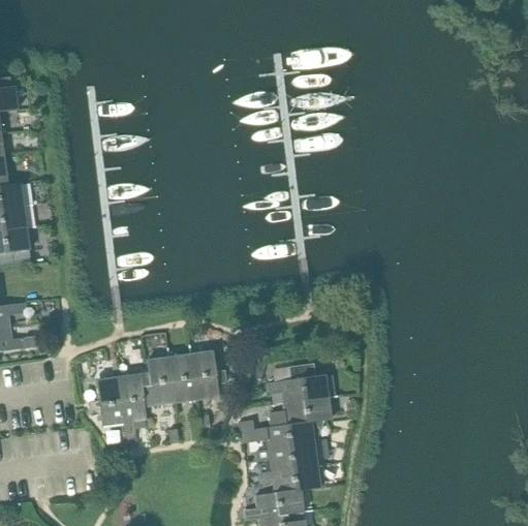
[(0,110),(18,107),(14,86),(11,86),(9,78),(0,78),(0,110)]
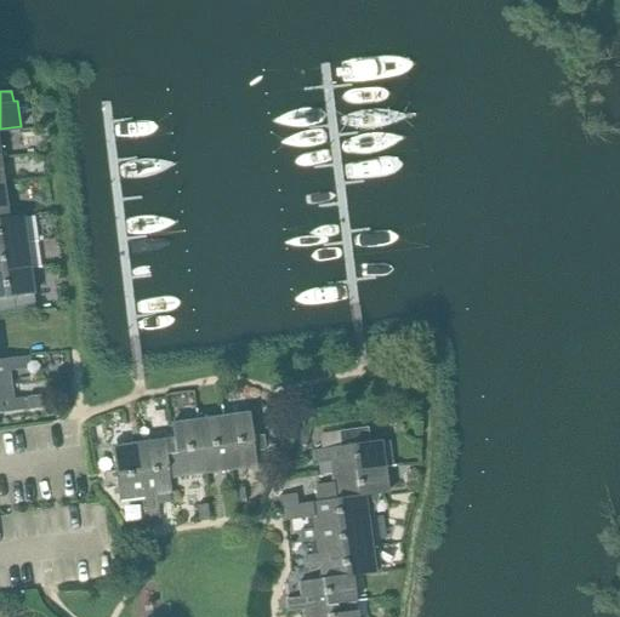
[(9,207),(0,207),(0,245),(28,241),(24,215),(10,217),(9,207)]
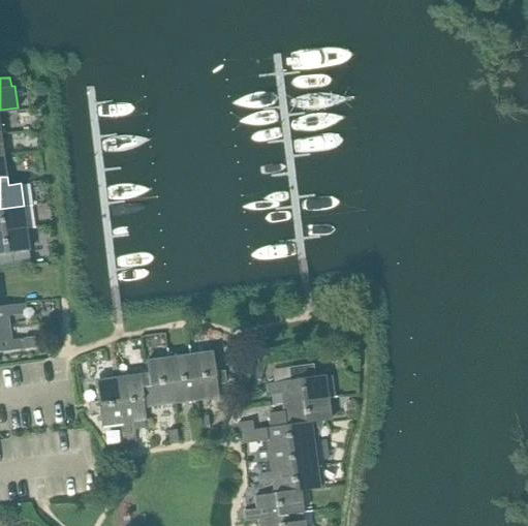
[(24,206),(0,209),(0,238),(28,234),(26,218),(24,206)]
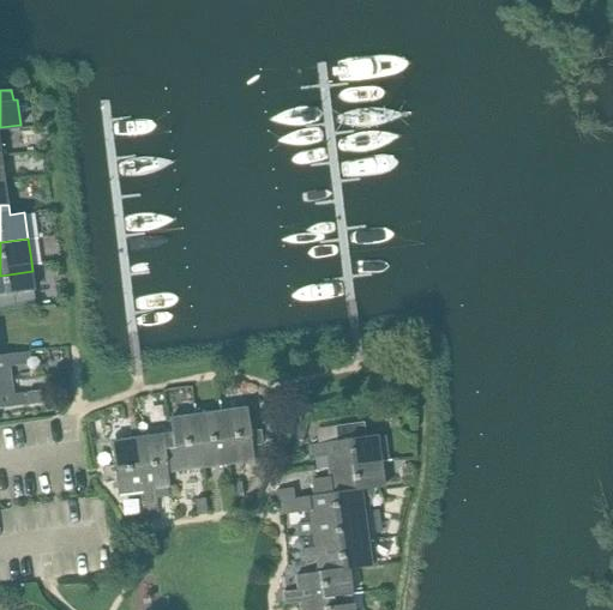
[(32,271),(0,276),(0,305),(12,303),(28,302),(25,291),(35,290),(32,271)]
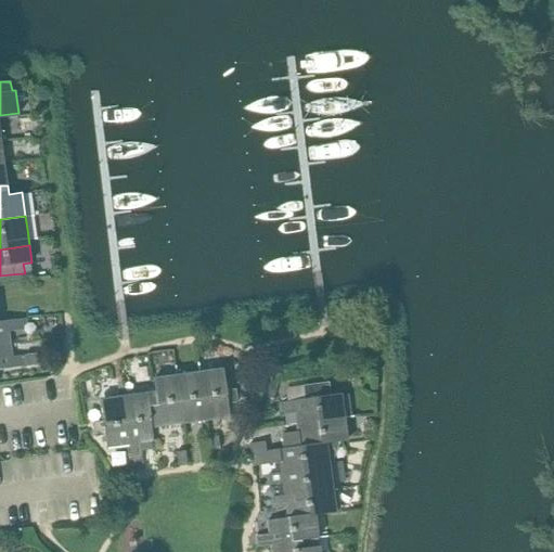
[(0,320),(0,344),(11,343),(10,330),(28,328),(27,317),(0,320)]
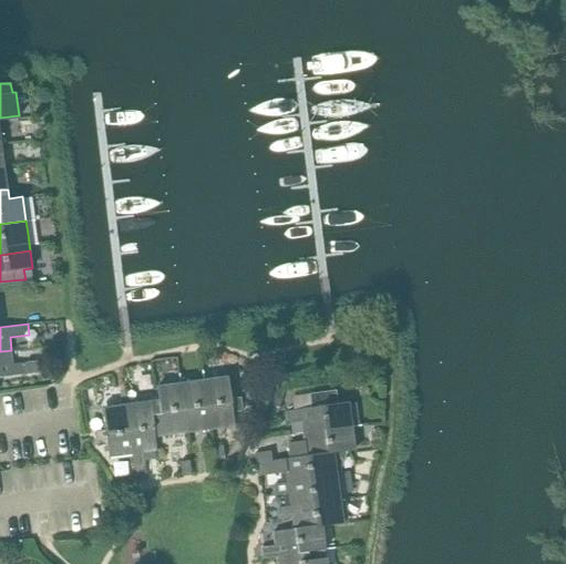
[(11,350),(0,351),(0,376),(34,372),(40,371),(38,359),(32,360),(13,362),(11,350)]
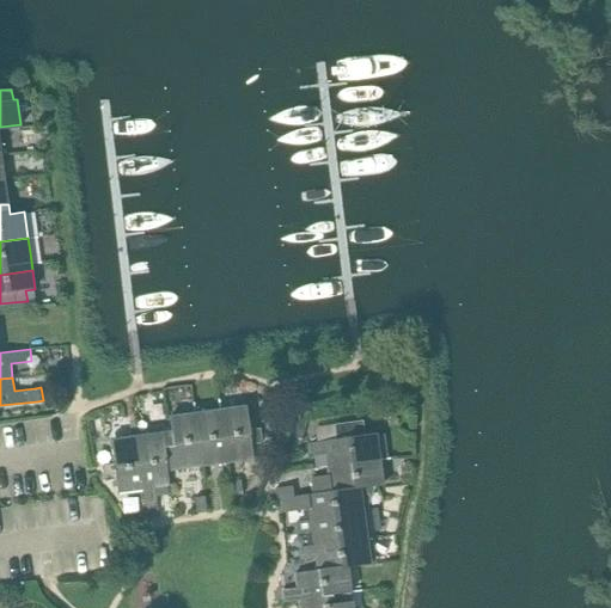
[(246,405),(220,409),(226,462),(255,459),(252,442),(250,428),(246,405)]
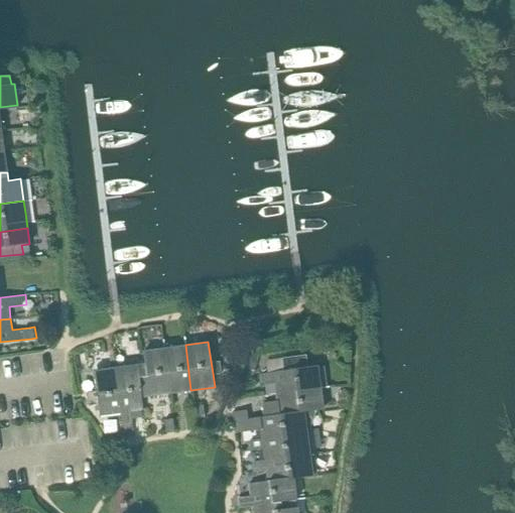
[(183,345),(164,348),(169,393),(189,390),(190,390),(185,345),(183,345)]
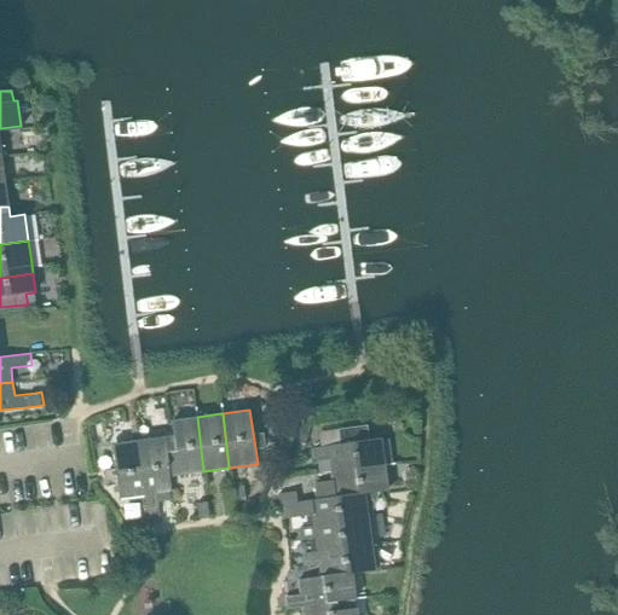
[(172,435),(163,435),(169,475),(198,471),(203,471),(197,417),(191,417),(171,421),(172,435)]
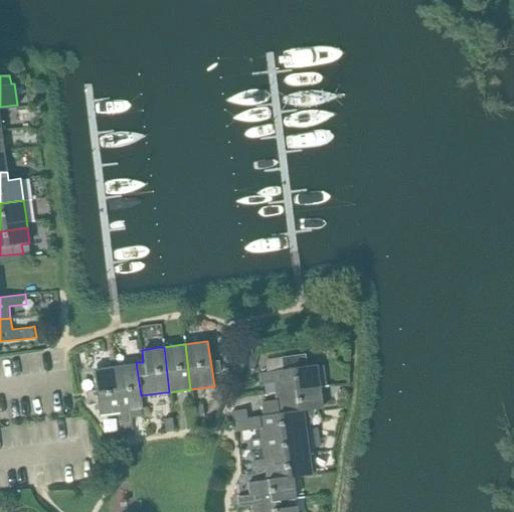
[(284,369),(259,372),(261,382),(273,381),(274,386),(275,394),(320,388),(317,364),(307,365),(305,353),(282,356),(284,369)]
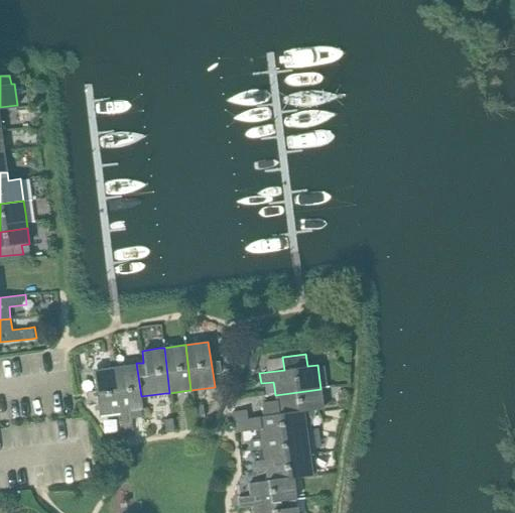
[(219,360),(211,361),(213,373),(221,372),(219,360)]
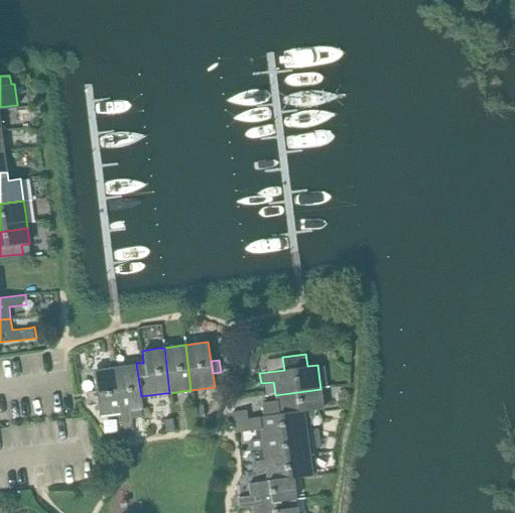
[(136,363),(114,367),(120,412),(122,424),(132,423),(131,410),(142,409),(141,396),(136,363)]
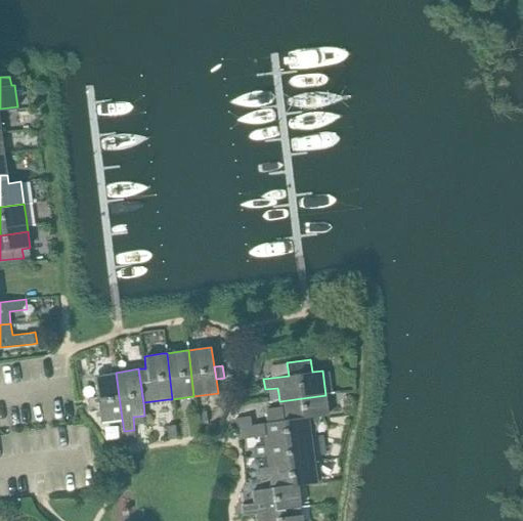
[(97,397),(88,398),(90,410),(99,409),(100,422),(122,419),(116,373),(94,375),(97,397)]
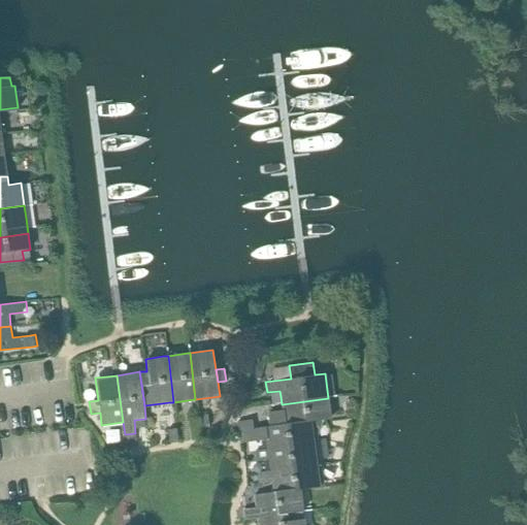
[(328,398),(282,404),(283,409),(284,423),(285,425),(311,422),(331,419),(328,398)]
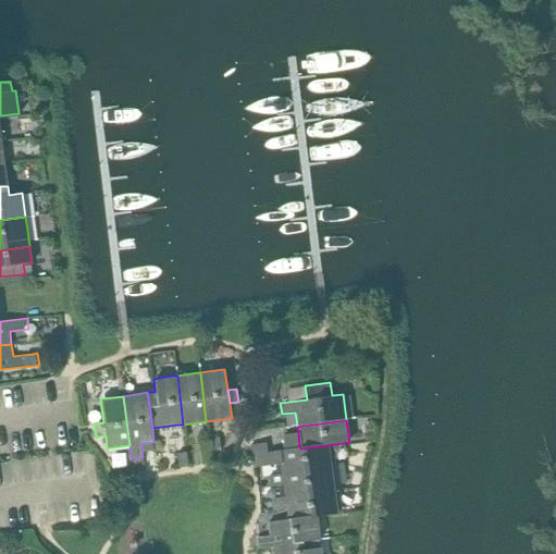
[(210,439),(211,446),(211,447),(220,446),(219,436),(210,439)]
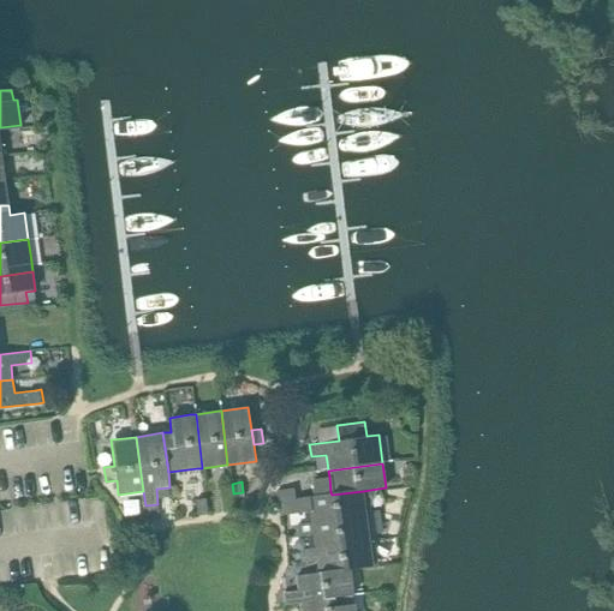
[(294,487),(276,490),(280,515),(310,510),(311,521),(297,523),(298,535),(314,534),(315,546),(369,539),(365,514),(363,491),(332,495),(296,499),(294,487)]
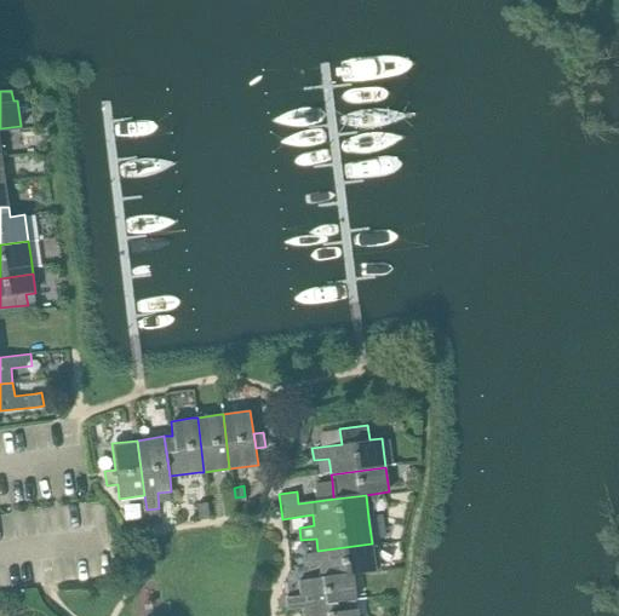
[(238,516),(234,496),(221,498),(224,517),(238,516)]
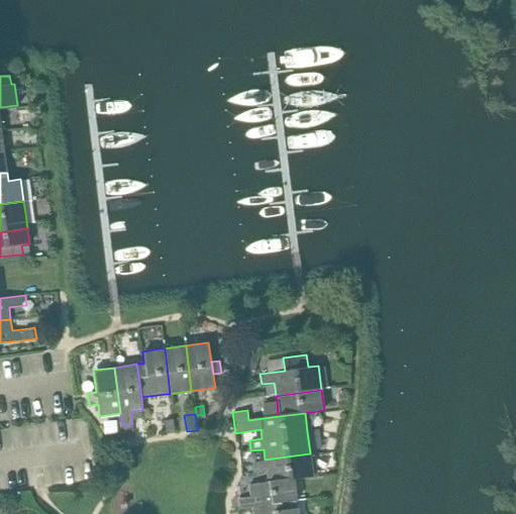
[(163,418),(165,433),(175,432),(173,417),(163,418)]
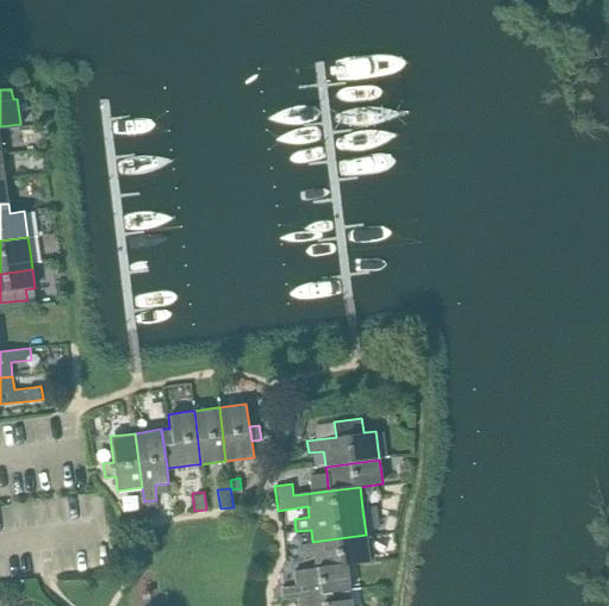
[(312,542),(298,543),(299,556),(314,555),(315,567),(348,563),(370,560),(366,535),(312,542)]
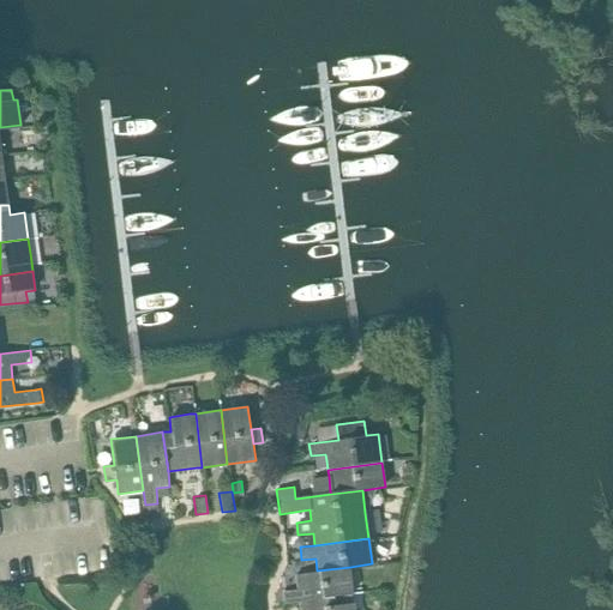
[(296,589),(282,590),(283,602),(299,601),(334,596),(354,593),(350,567),(317,571),(295,574),(296,589)]
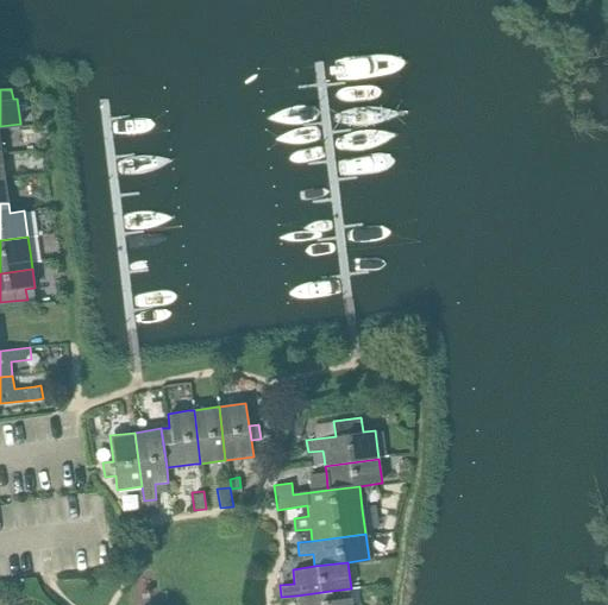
[(331,591),(296,596),(296,604),(352,604),(351,597),(332,600),(331,591)]
